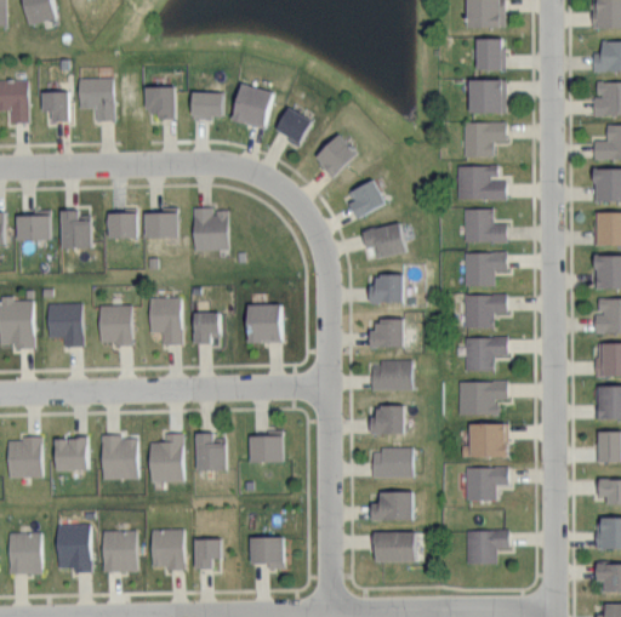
[(22,0),(26,26),(52,22),(50,0),(22,0)]
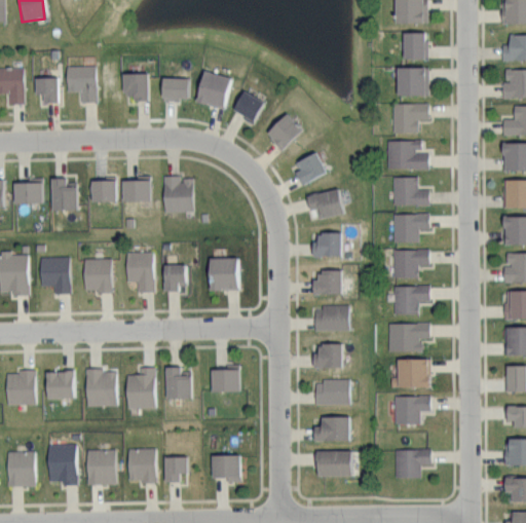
[(393,0),(395,26),(427,25),(426,0),(393,0)]
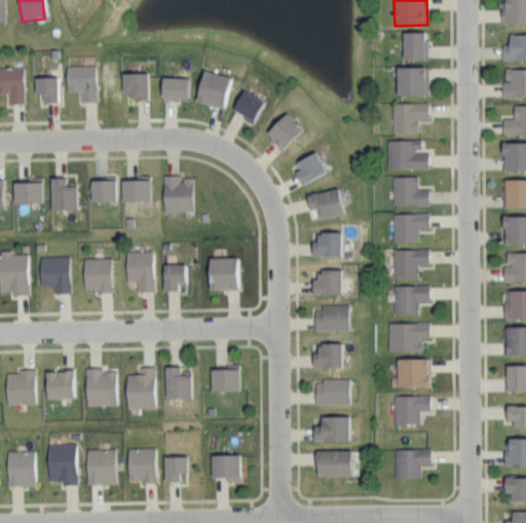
[(525,26),(525,0),(501,0),(501,26),(525,26)]
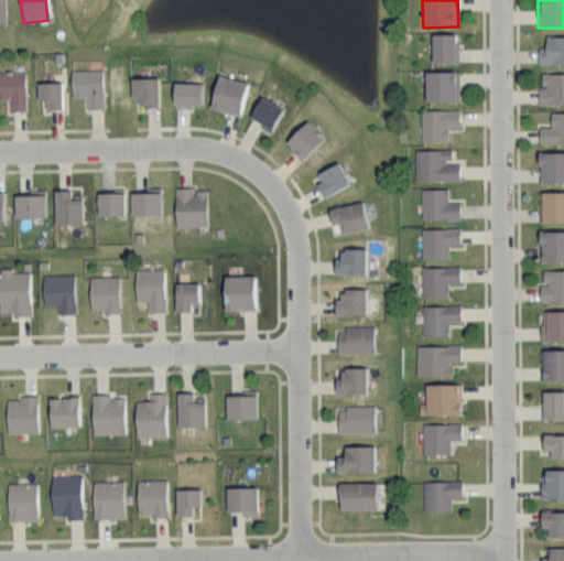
[(432,36),(432,66),(457,65),(456,36),(432,36)]
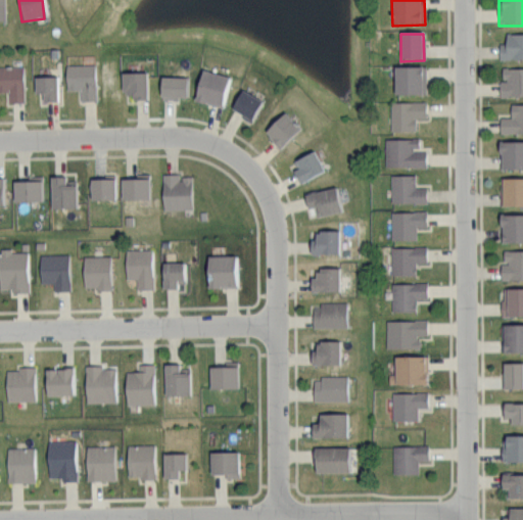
[(522,36),(506,36),(506,46),(500,46),(500,61),(522,61),(522,36)]
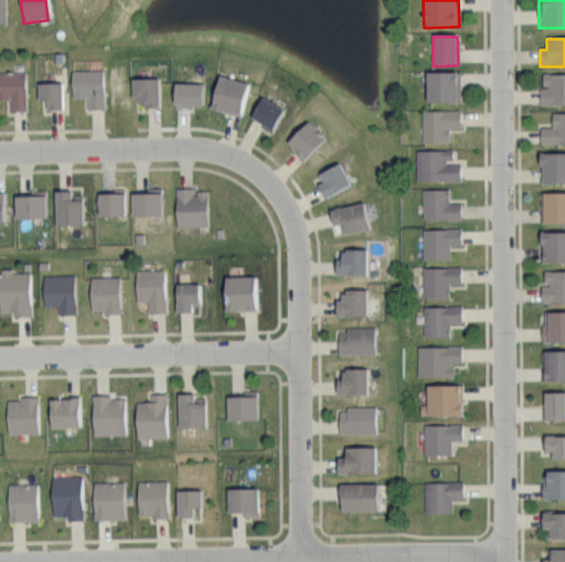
[(102,73),(71,74),(71,101),(86,101),(86,112),(103,112),(102,73)]
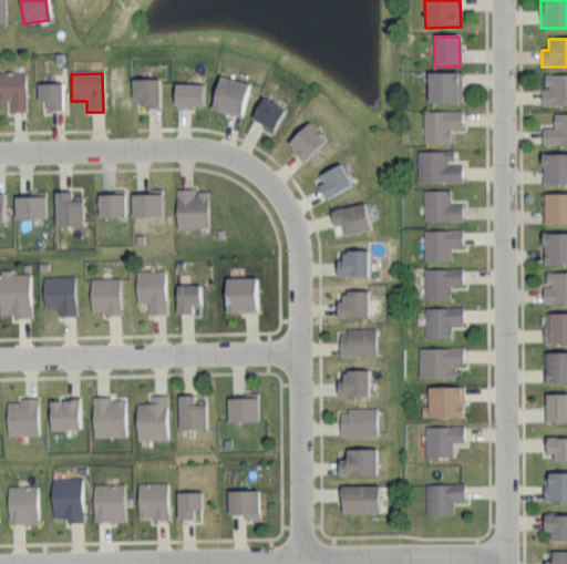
[(428,105),(462,105),(461,74),(426,75),(428,105)]
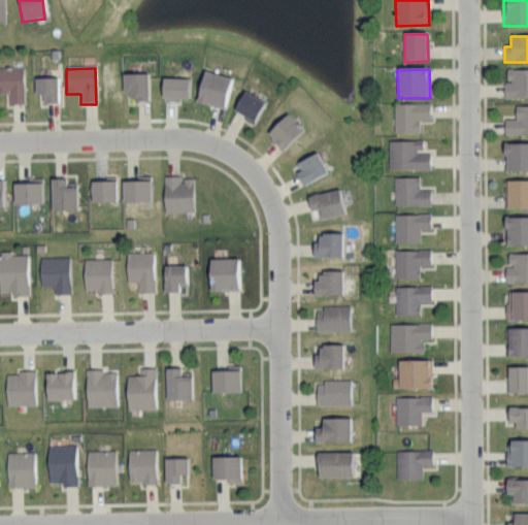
[(0,70),(0,95),(8,96),(8,106),(24,106),(23,70),(0,70)]
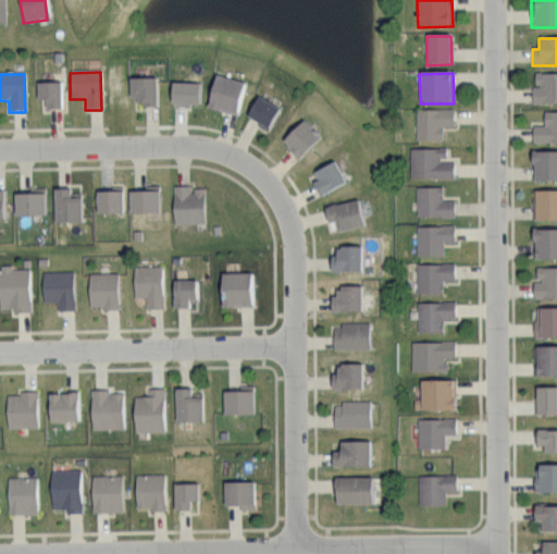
[(556,75),(534,75),(534,87),(532,87),(531,105),(556,105),(556,75)]
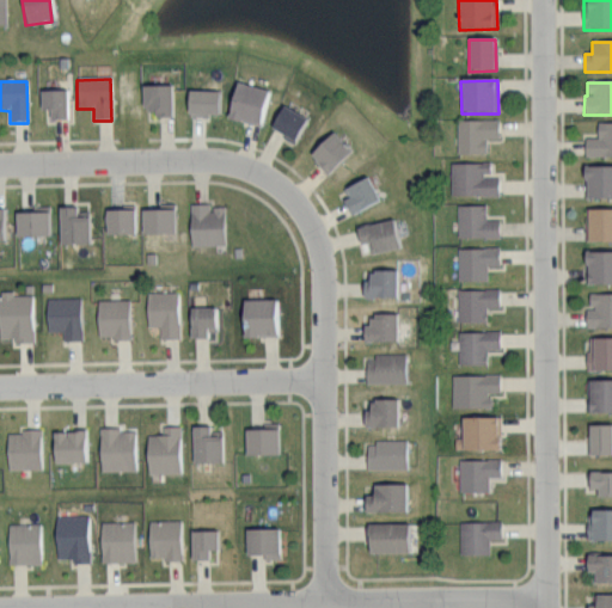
[(227,120),(259,129),(269,93),(237,85),(227,120)]
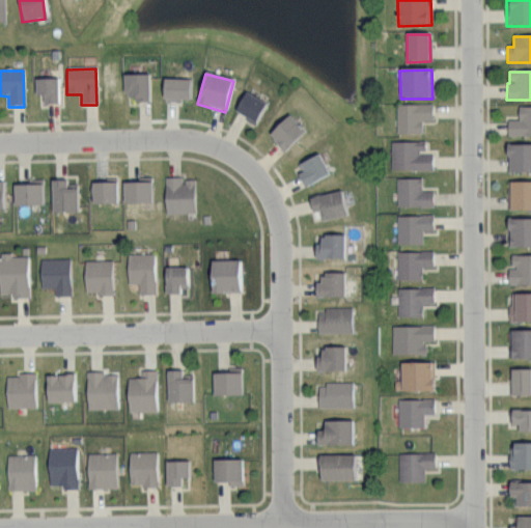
[(149,77),(123,76),(122,98),(134,98),(134,104),(148,105),(149,77)]
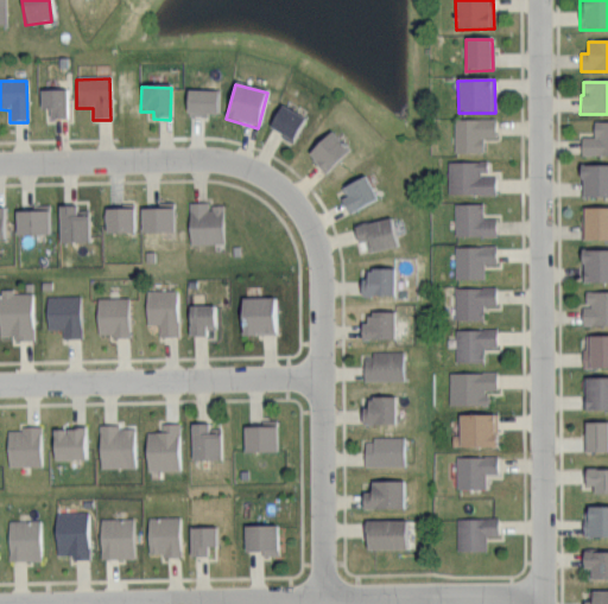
[(67,121),(65,91),(39,93),(40,112),(50,112),(50,121),(67,121)]
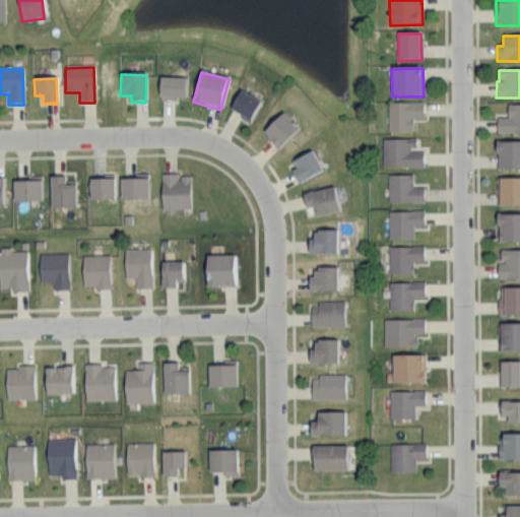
[(186,79),(159,79),(159,101),(186,101),(186,79)]
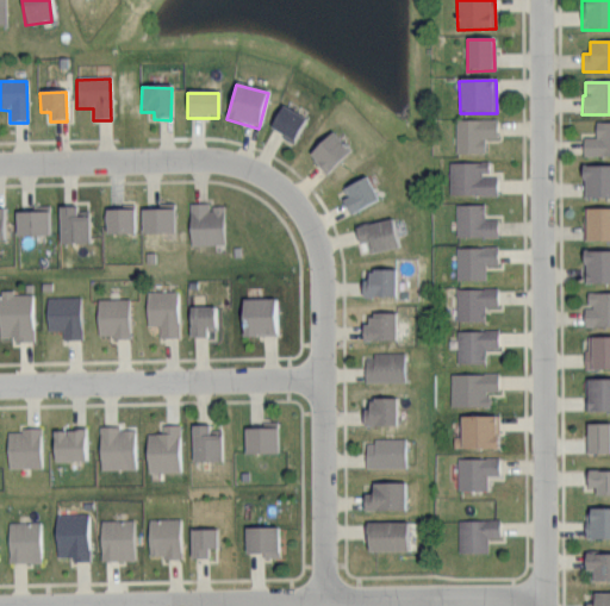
[(305,118),(281,107),(271,132),(294,143),(305,118)]
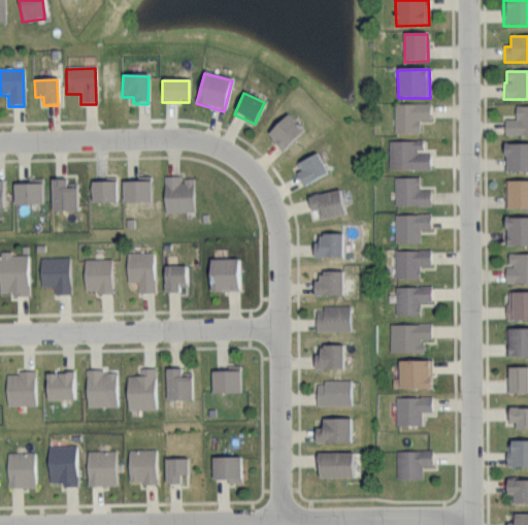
[(394,135),(419,135),(419,123),(430,123),(429,105),(393,106),(394,135)]
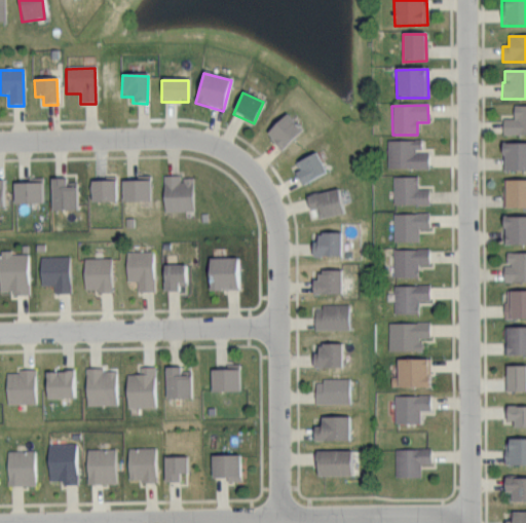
[(525,107),(513,107),(513,121),(502,120),(502,137),(525,137),(525,107)]
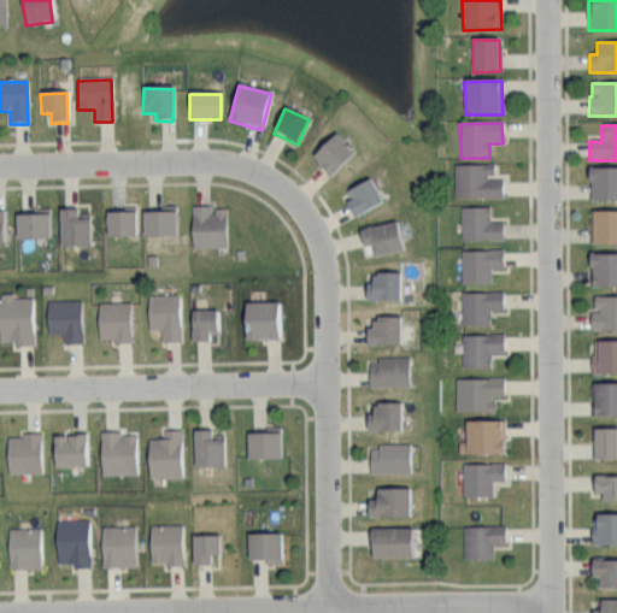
[(312,159),(329,178),(354,155),(336,136),(312,159)]
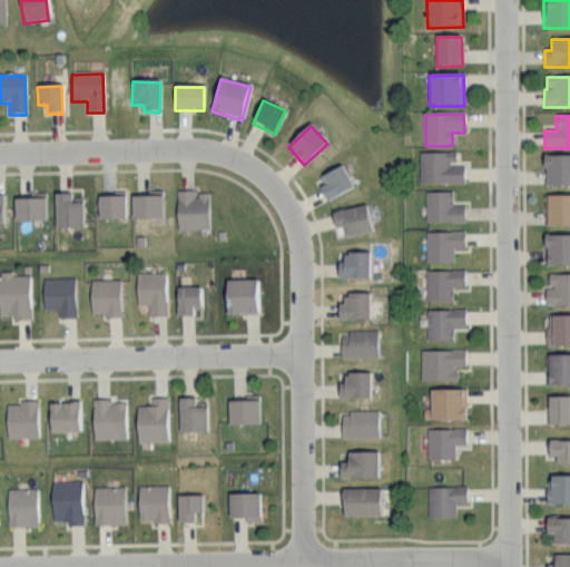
[(420,186),(464,184),(463,166),(455,166),(455,154),(419,155),(420,186)]
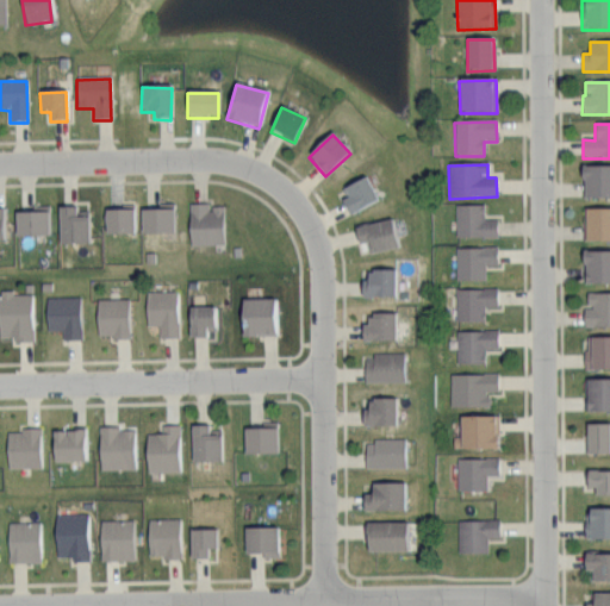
[(609,200),(609,167),(583,168),(584,201),(609,200)]
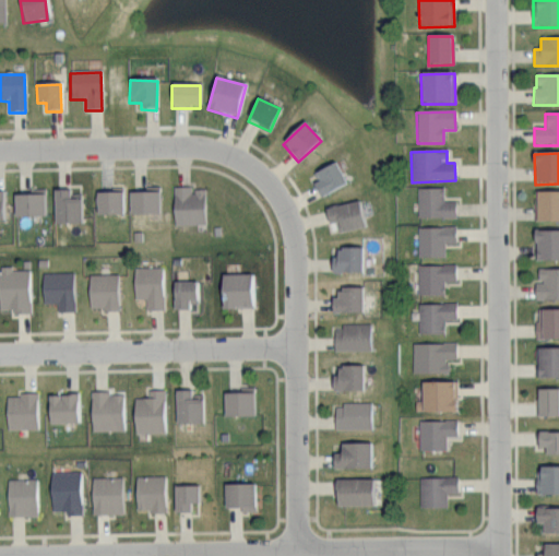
[(320,182),(314,186),(320,199),(346,187),(336,165),(316,174),(320,182)]
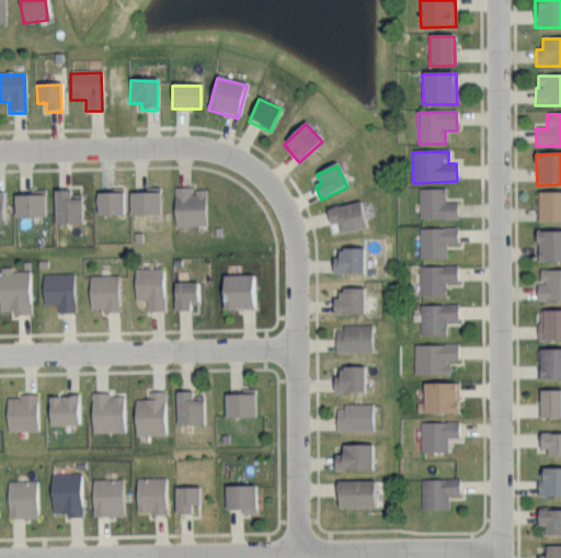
[(173,189),(174,227),(205,227),(205,191),(192,191),(192,188),(173,189)]
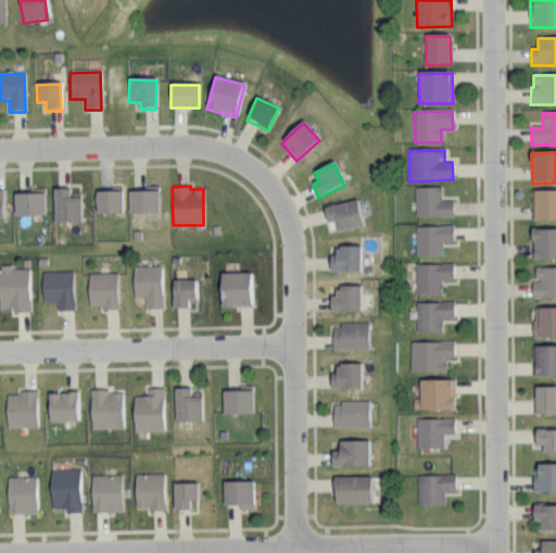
[(54,222),(80,222),(80,195),(68,195),(68,188),(53,188),(54,222)]
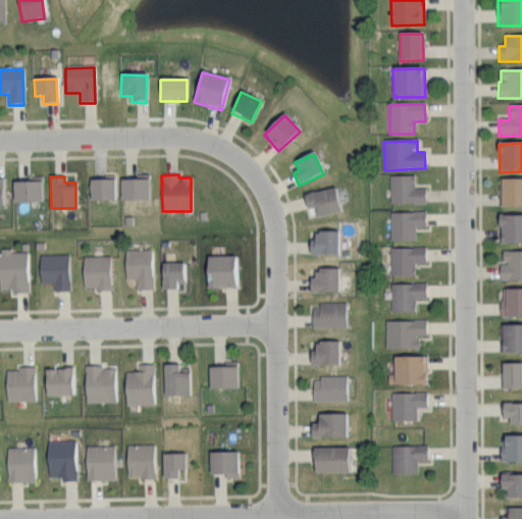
[(414,177),(389,177),(389,206),(425,205),(425,190),(414,190),(414,177)]
